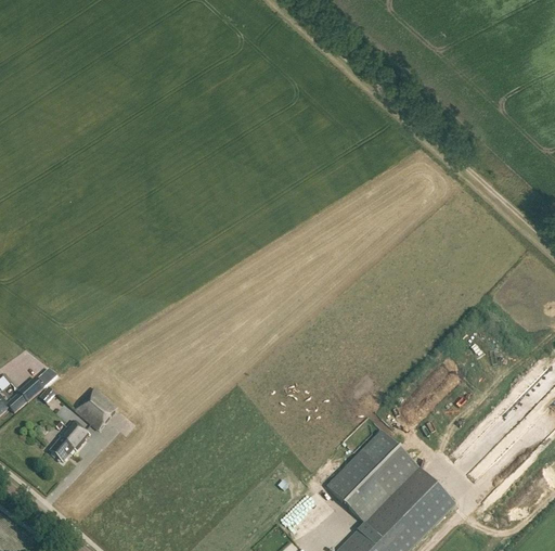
[(43,385),(57,373),(49,367),(38,375),(42,381),(41,382),(43,385)]
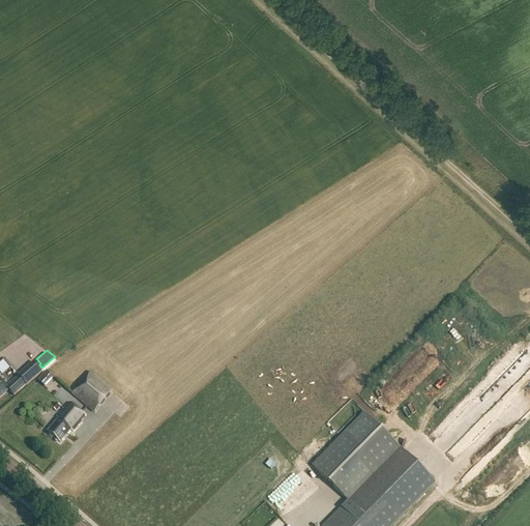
[(9,388),(15,393),(26,383),(27,384),(43,370),(41,368),(39,364),(34,359),(19,374),(7,385),(6,385),(9,388)]
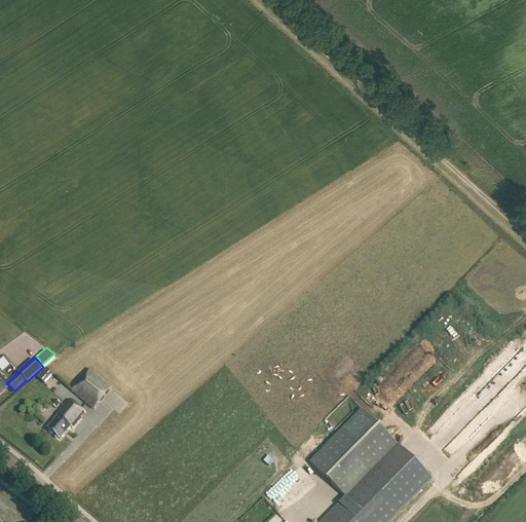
[(43,377),(50,370),(47,366),(39,373),(43,377)]
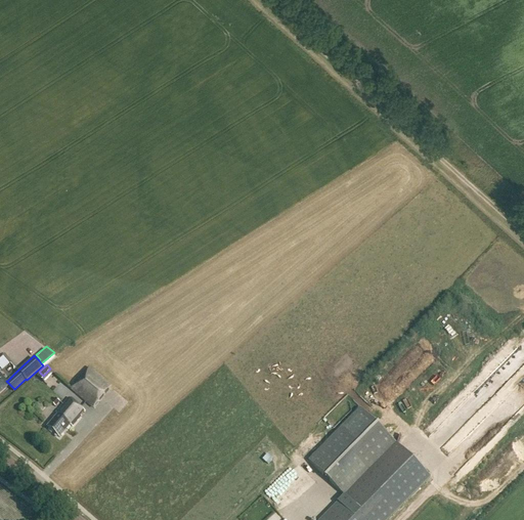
[(112,385),(89,366),(72,387),(93,405),(112,385)]
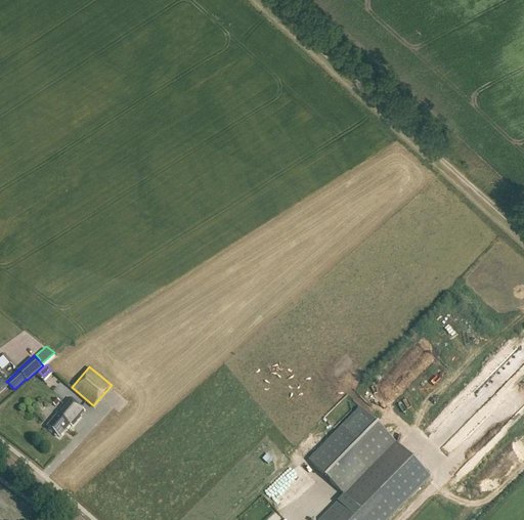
[(47,380),(55,372),(52,369),(44,376),(47,380)]
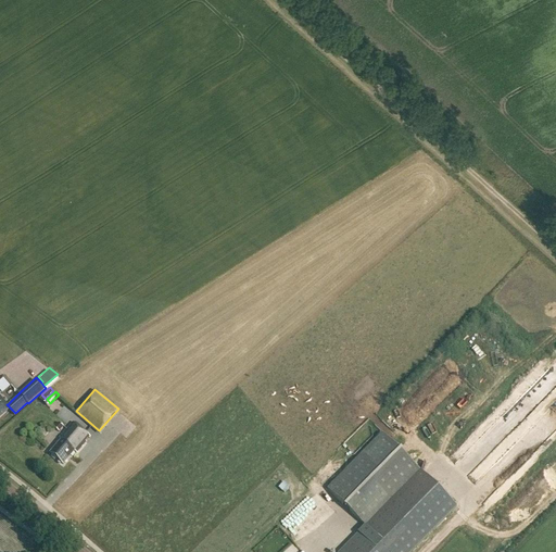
[(0,415),(7,410),(10,408),(7,404),(8,404),(0,394),(0,415)]
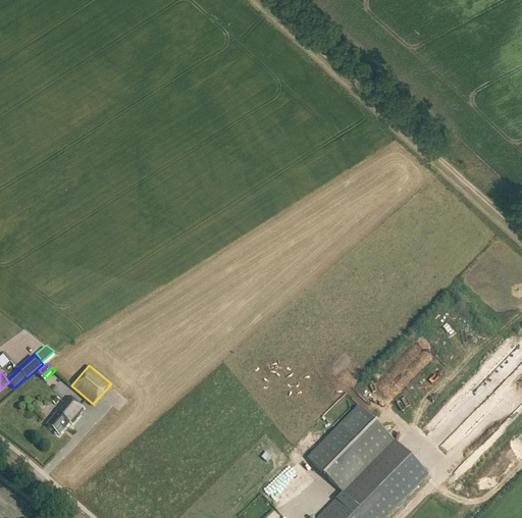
[(48,424),(59,434),(69,421),(72,423),(85,408),(68,394),(56,409),(58,411),(48,424)]
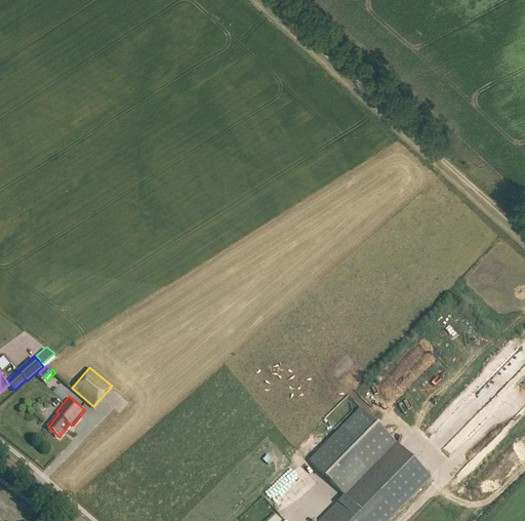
[(57,397),(52,402),(57,406),(62,401),(57,397)]
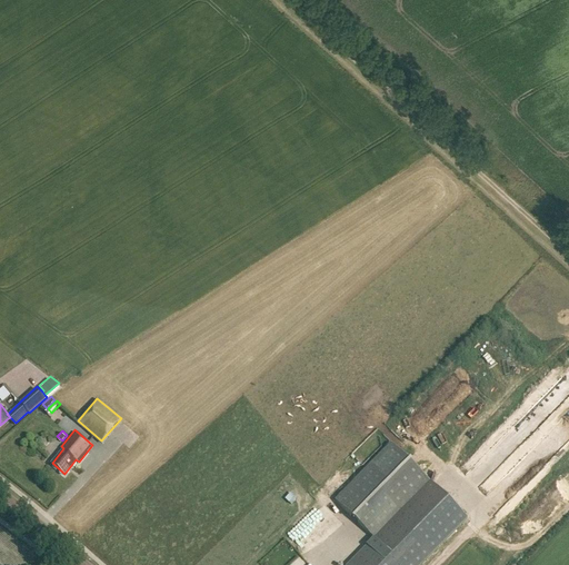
[(336,497),(373,535),(430,478),(391,440),(336,497)]
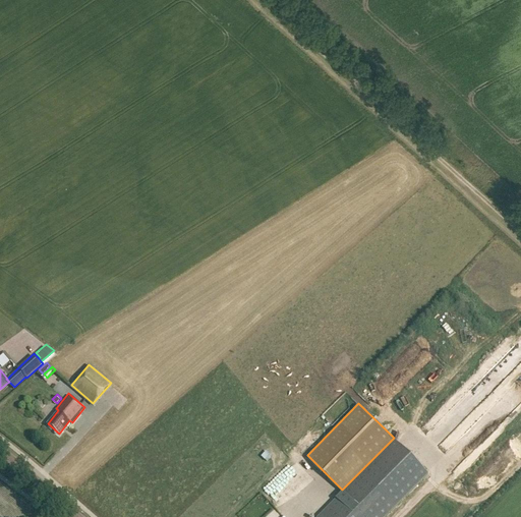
[(275,434),(267,440),(272,447),(280,440),(275,434)]
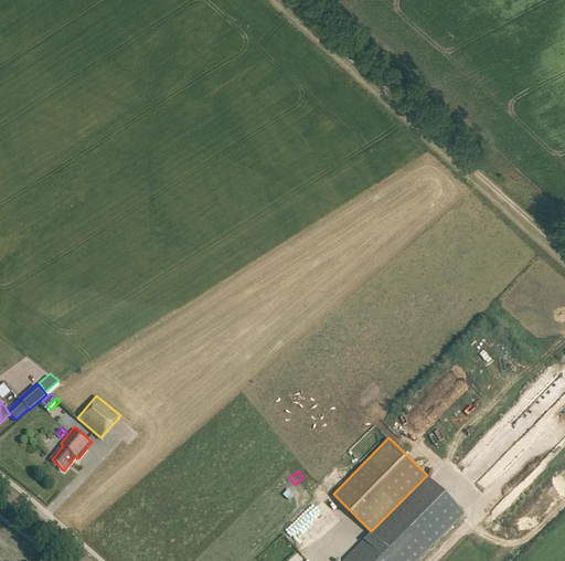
[(415,560),(464,511),(427,475),(371,531),(343,560),(415,560)]
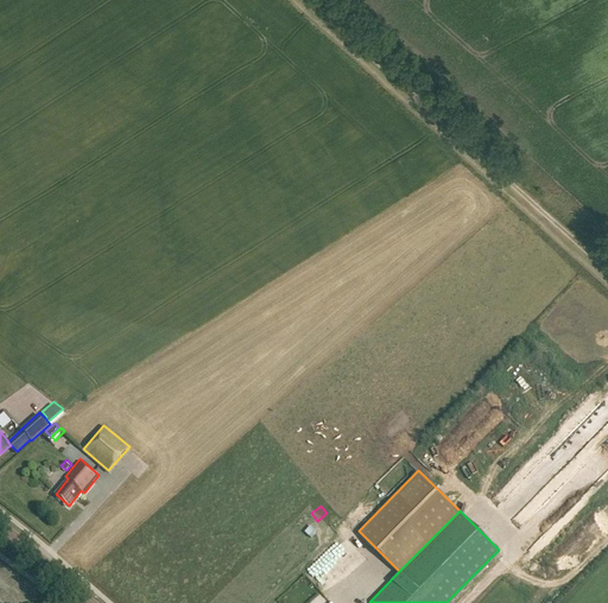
[(297,528),(305,537),(316,526),(308,518),(297,528)]
